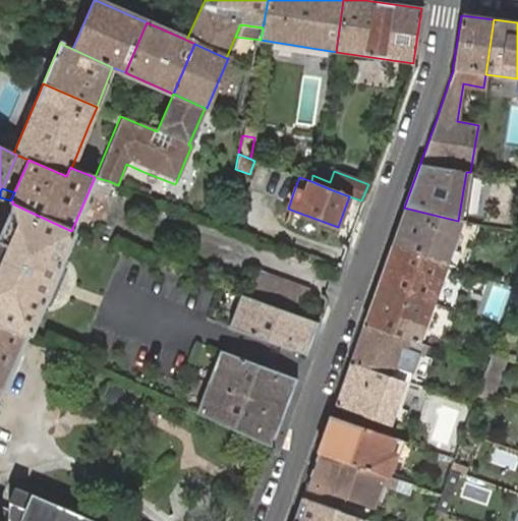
[(0,324),(25,336),(31,334),(53,283),(74,235),(71,231),(12,204),(0,231),(0,324)]
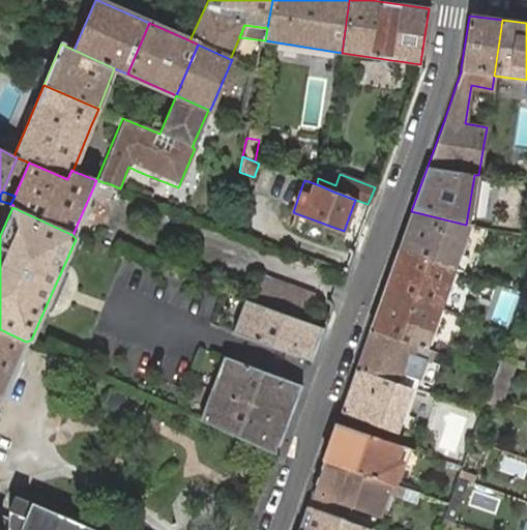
[(462,237),(466,225),(411,211),(399,248),(451,267),(462,237)]
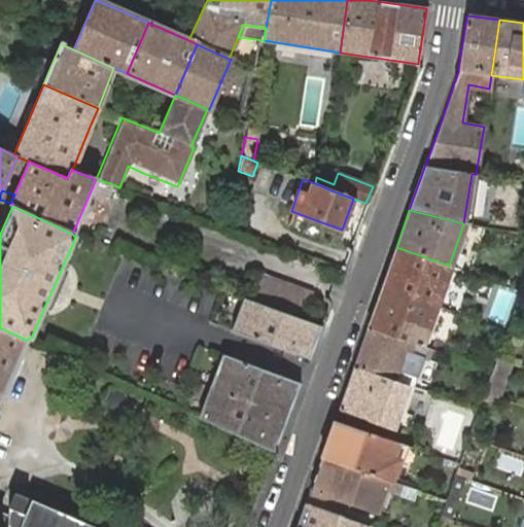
[(519,224),(520,213),(499,211),(497,221),(519,224)]
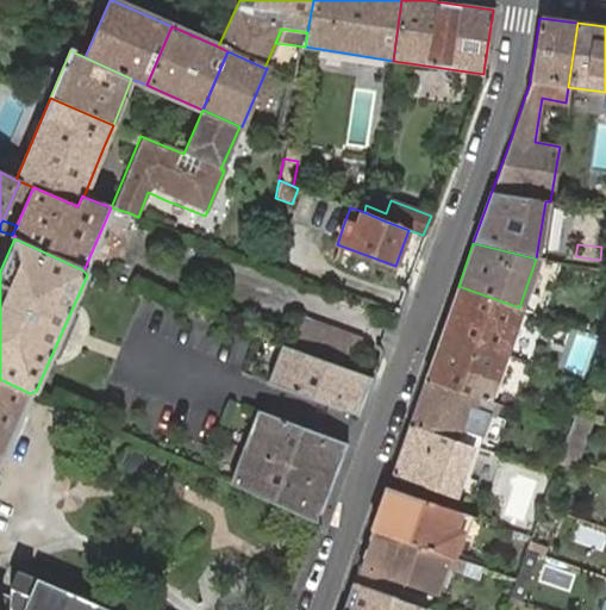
[(514,319),(519,307),(458,286),(442,332),(503,354),(514,319)]
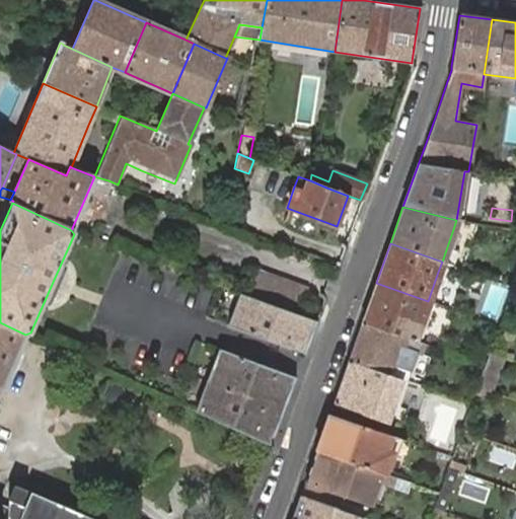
[(253,270),(245,294),(297,312),(305,288),(253,270)]
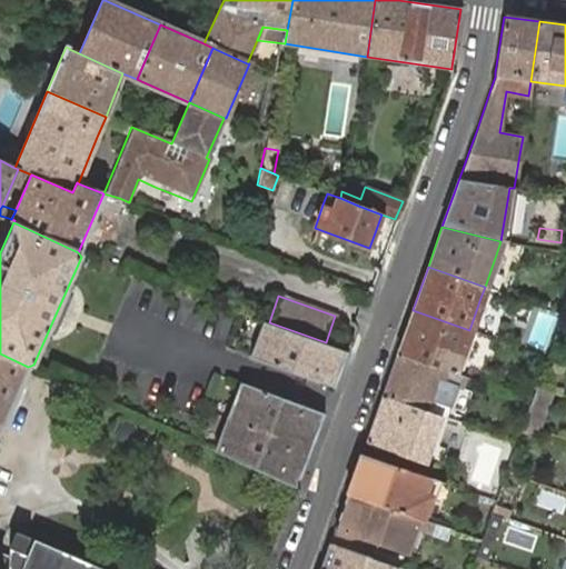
[(466,340),(469,330),(413,310),(397,353),(454,373),(466,340)]
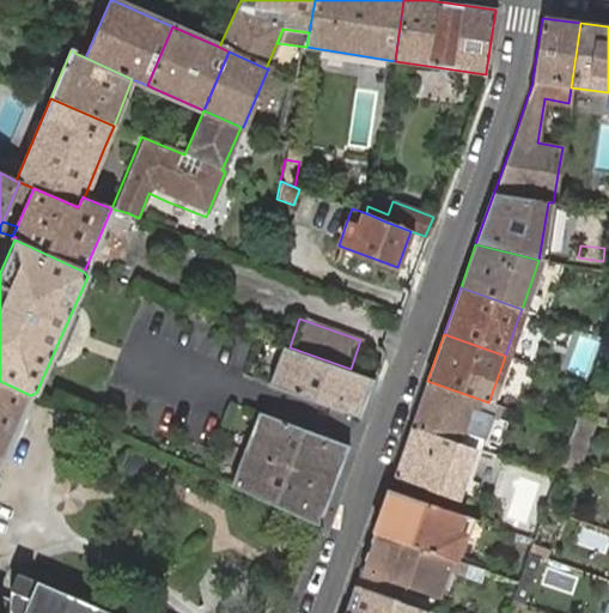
[(358,416),(372,377),(290,347),(281,345),(268,382),(358,416)]
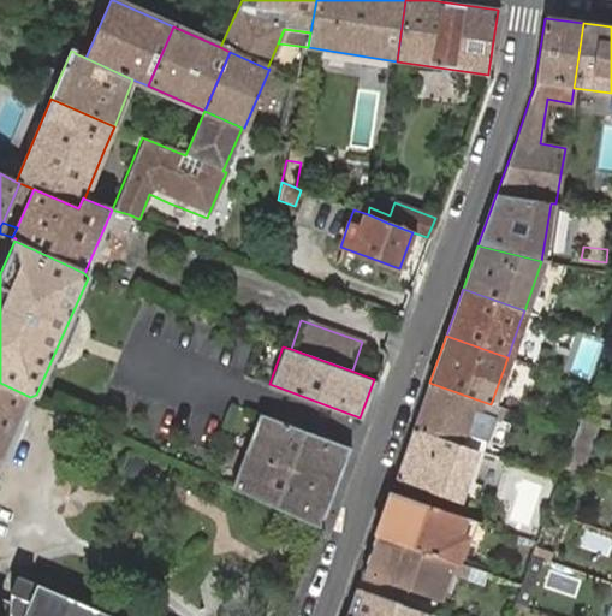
[(0,615),(99,615),(30,585),(21,609),(0,599),(0,458),(4,460),(30,397),(0,383),(0,615)]
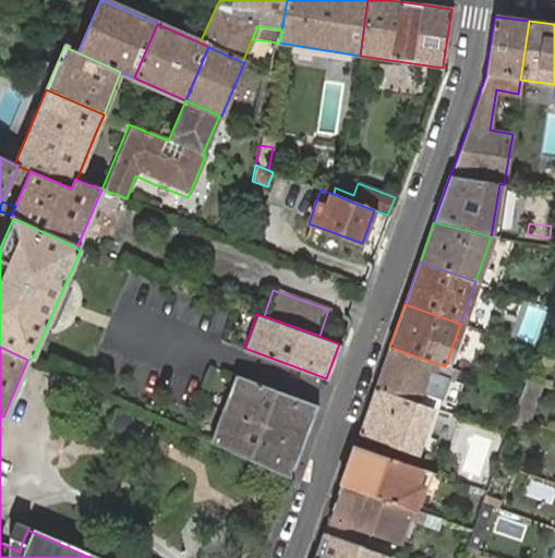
[(450,381),(455,370),(450,368),(445,366),(389,347),(374,388),(431,409),(435,410),(446,379),(450,381)]
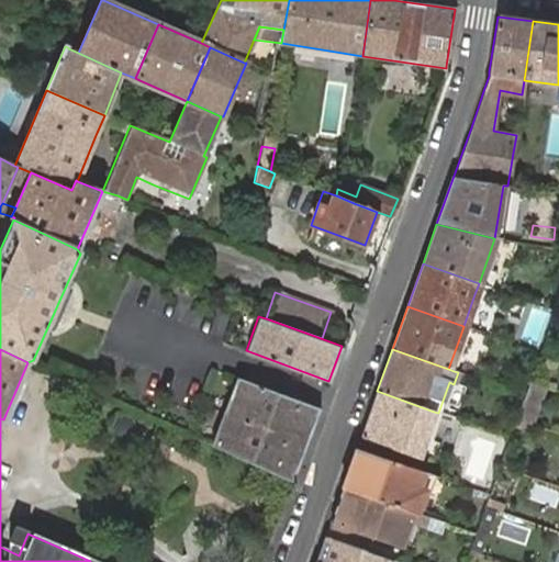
[(223,411),(211,445),(215,448),(276,474),(291,481),(305,441),(310,429),(319,408),(319,407),(236,377),(223,411)]
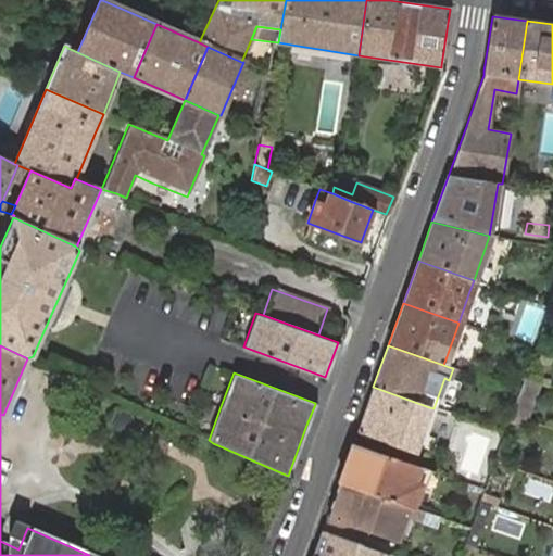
[(524,420),(536,383),(520,379),(516,391),(508,415),(516,417),(524,420)]
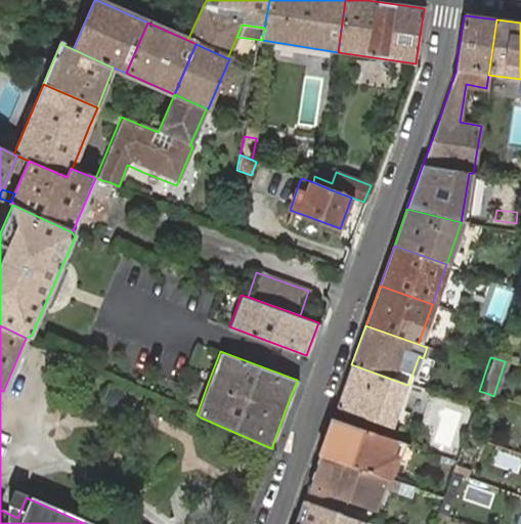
[(351,364),(336,407),(390,427),(391,425),(404,384),(351,364)]
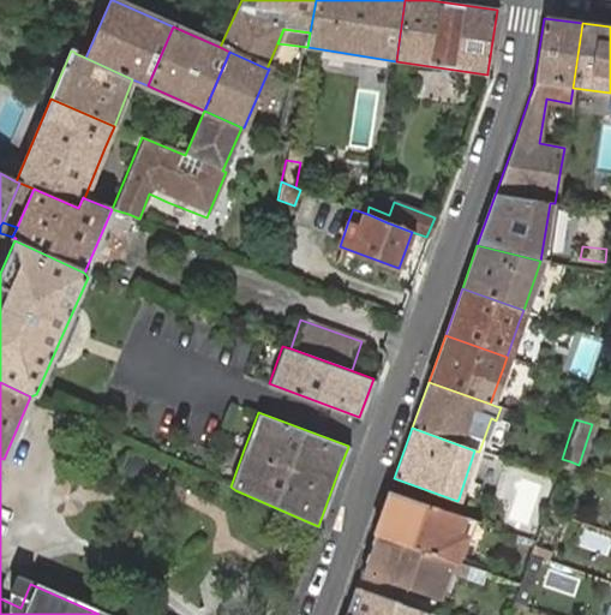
[(567,469),(570,461),(562,459),(559,466),(567,469)]
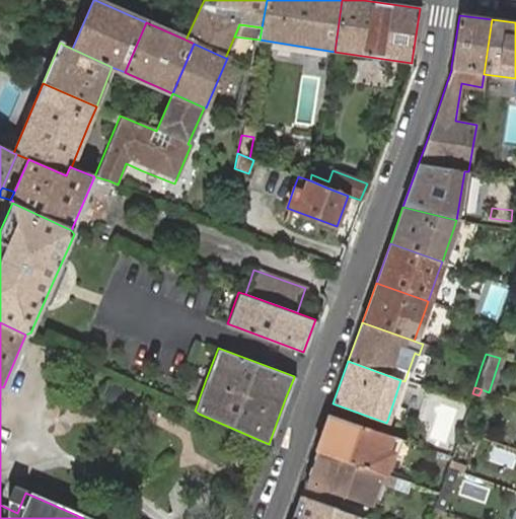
[(387,450),(392,437),(328,415),(315,451),(353,464),(385,475),(392,452),(387,450)]
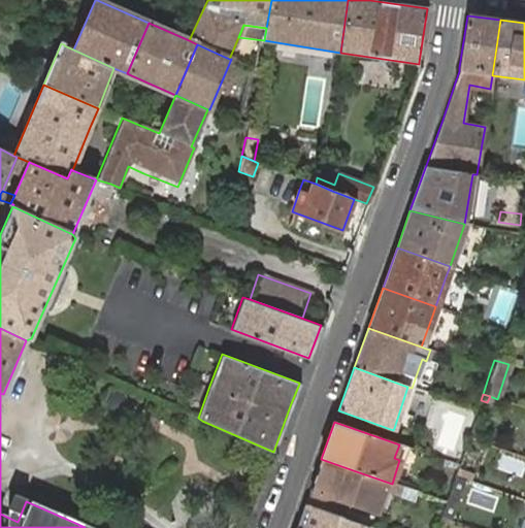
[(397,496),(400,486),(392,484),(359,472),(321,459),(308,492),(304,503),(333,514),(337,501),(348,504),(376,515),(385,492),(397,496)]
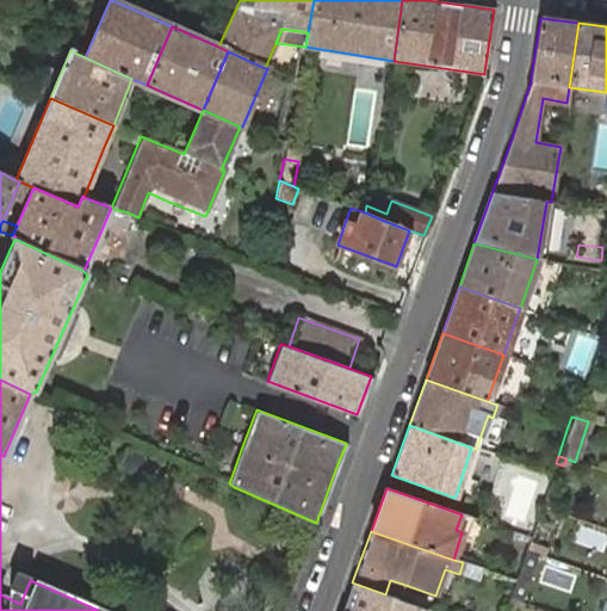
[(545,547),(528,541),(525,553),(542,557),(545,547)]
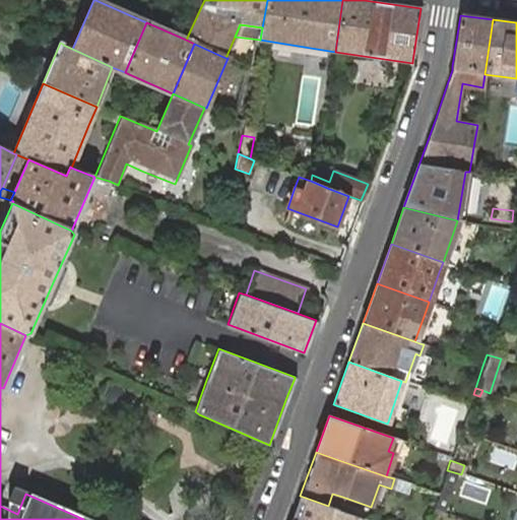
[(409,484),(394,478),(391,489),(406,493),(409,484)]
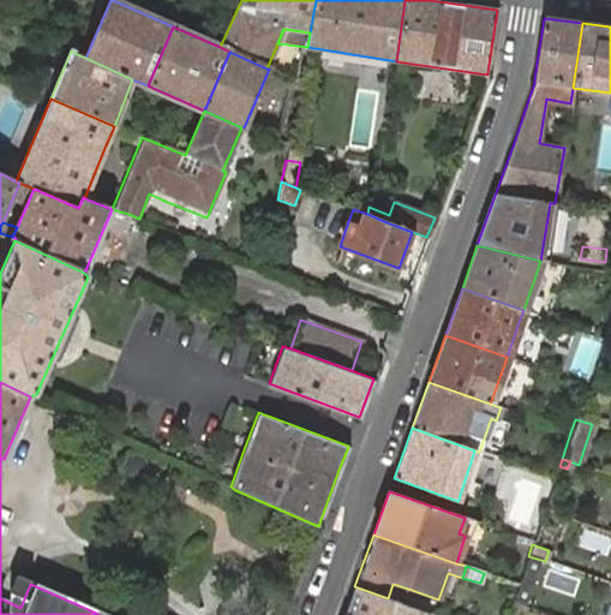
[(531,590),(517,585),(511,603),(523,607),(531,590)]
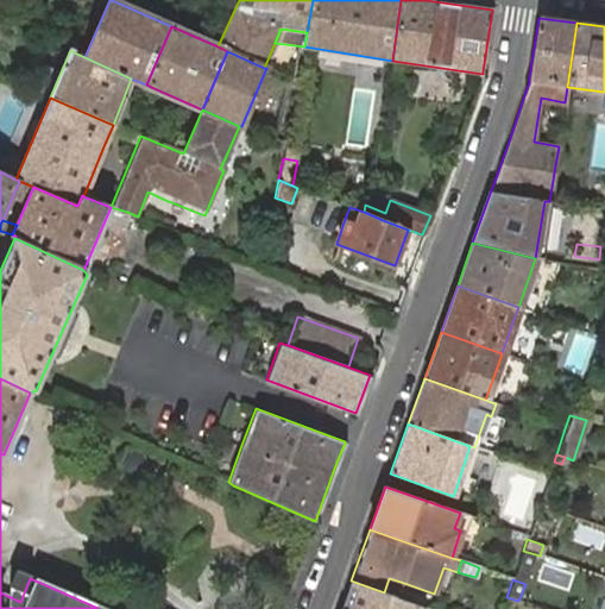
[(422,608),(423,607),(410,602),(384,592),(351,581),(340,608),(422,608)]
